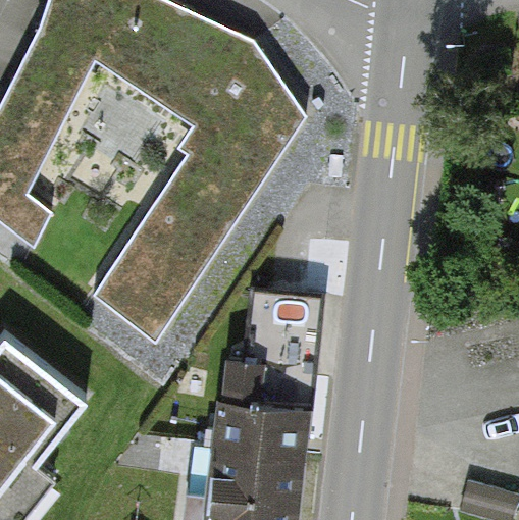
[(93,293),(155,340),(252,195),(305,114),(254,40),(169,0),(46,0),(38,26),(0,99),(0,218),(33,246),(52,211),(26,190),(96,59),(192,124),(178,145),(190,154),(93,293)]
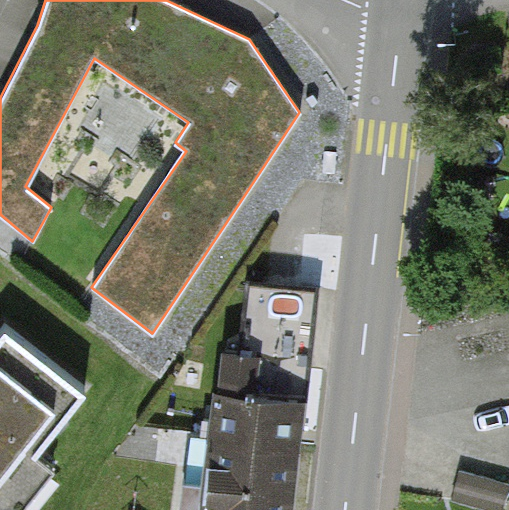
[(313,370),(324,286),(258,277),(247,361),(313,370)]
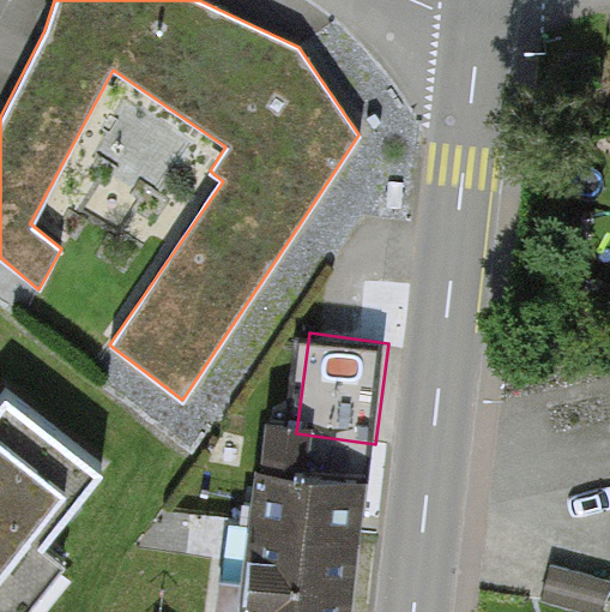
[(100,472),(2,396),(0,399),(0,611),(28,611),(66,563),(42,545),(100,472)]
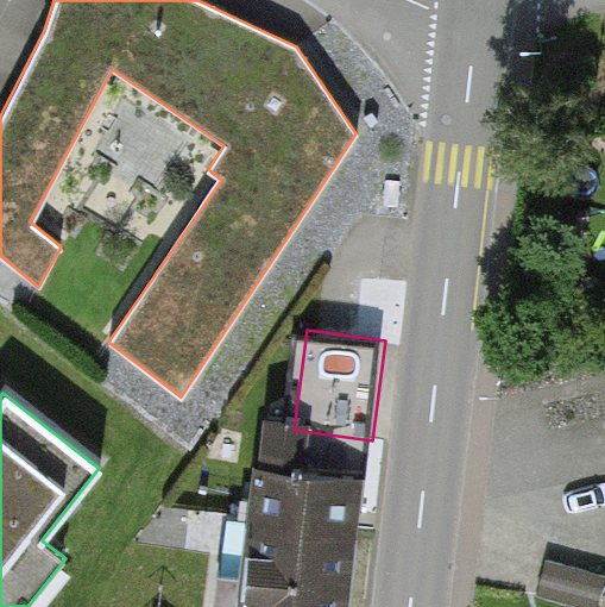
[(359,606),(378,457),(266,443),(246,604),(269,606),(359,606)]
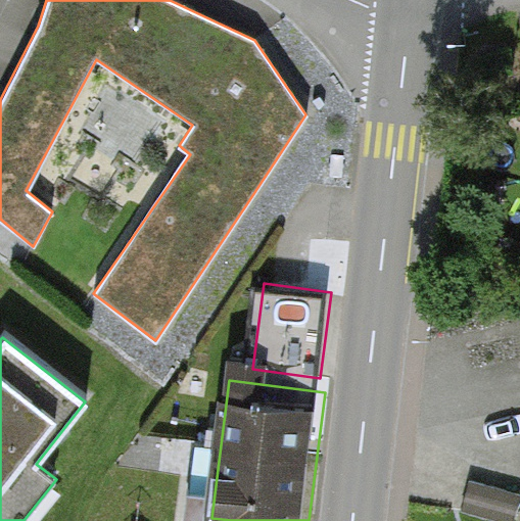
[(513,520),(519,495),(467,483),(460,511),(501,520),(513,520)]
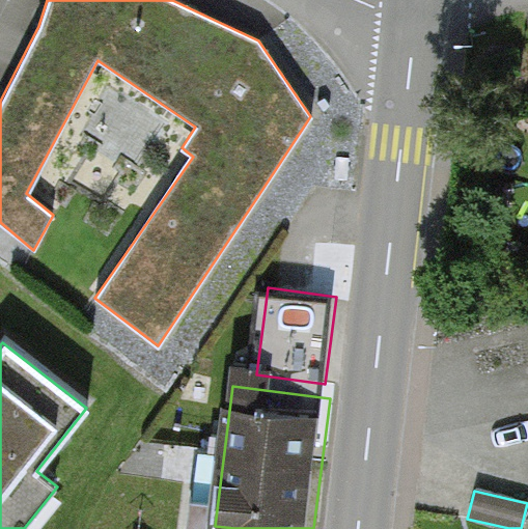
All buildings are outlined.
